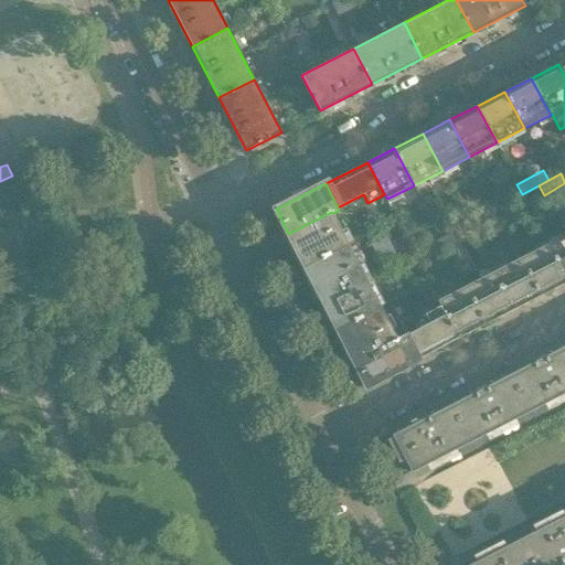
[(331,212),(288,234),(305,265),(348,243),(332,213),(331,212)]
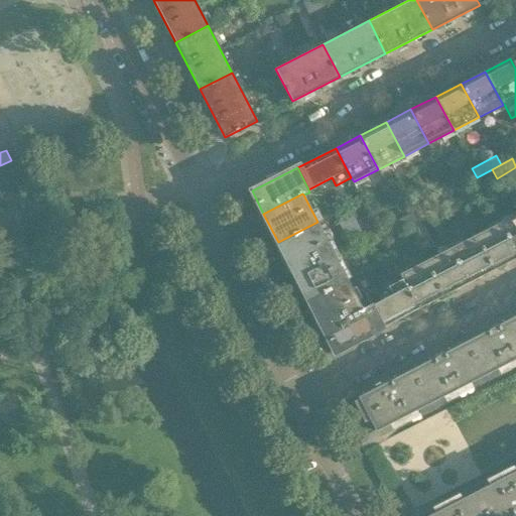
[(406,200),(395,205),(401,217),(403,219),(413,214),(406,200)]
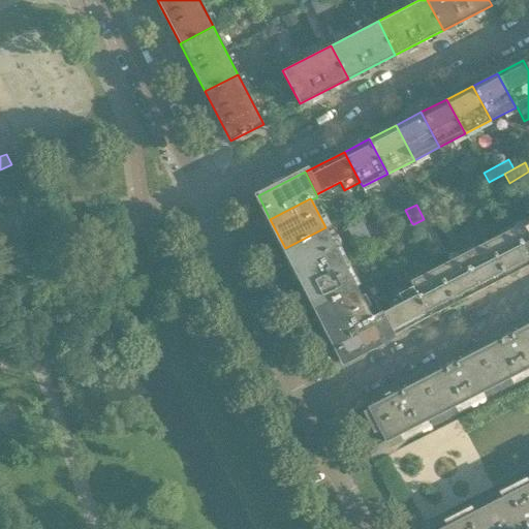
[(411,222),(405,210),(405,209),(380,221),(386,235),(411,222)]
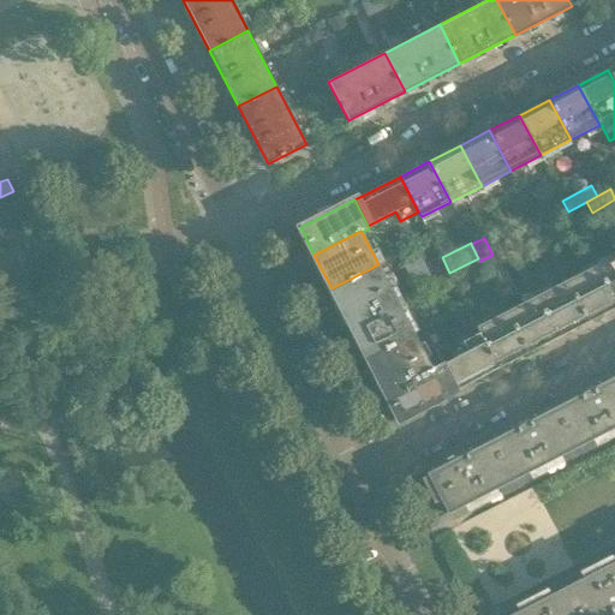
[(497,264),(493,255),(481,261),(466,268),(471,278),(497,264)]
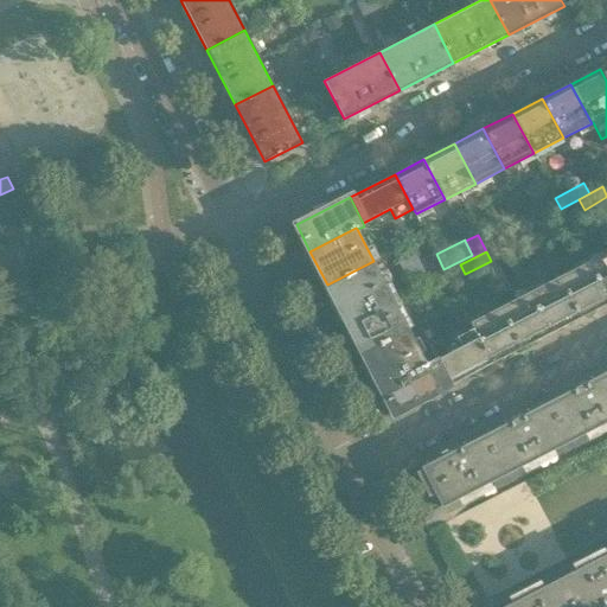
[(606,251),(589,262),(606,296),(606,251)]
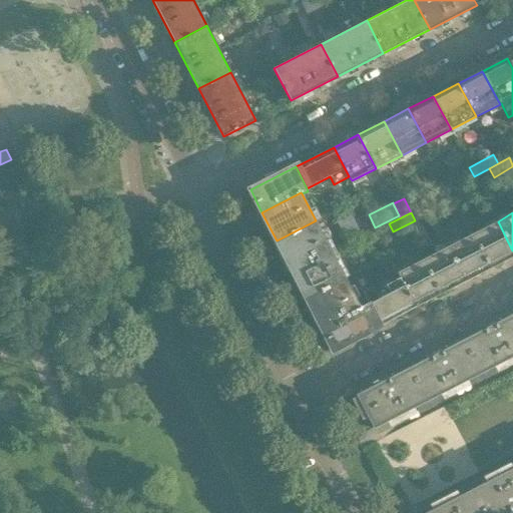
[(316,220),(277,240),(292,270),(331,249),(316,220)]
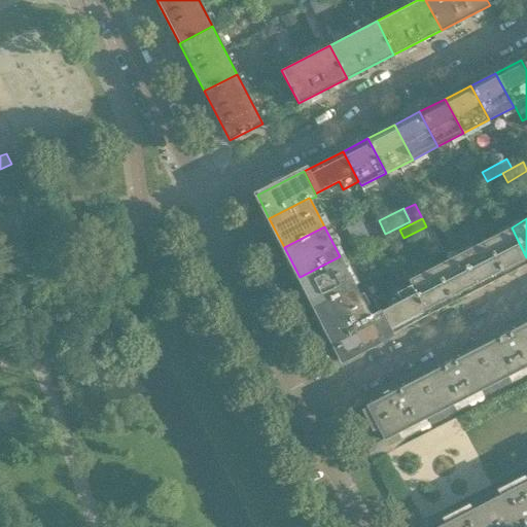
[(526,257),(512,227),(486,240),(504,276),(526,264),(526,257)]
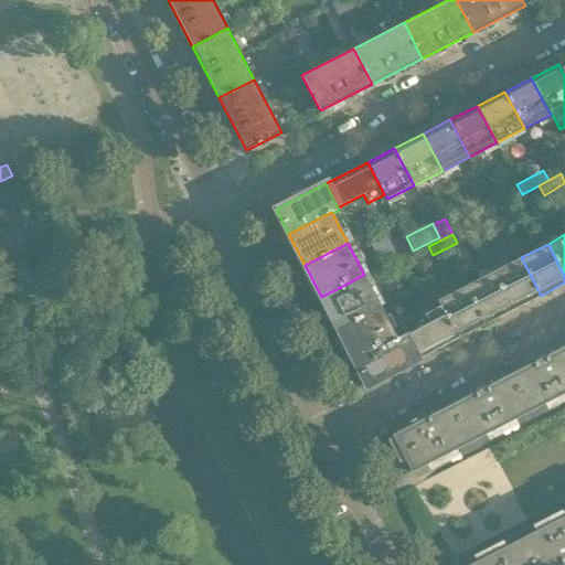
[(521,257),(493,272),(513,310),(541,296),(521,257)]
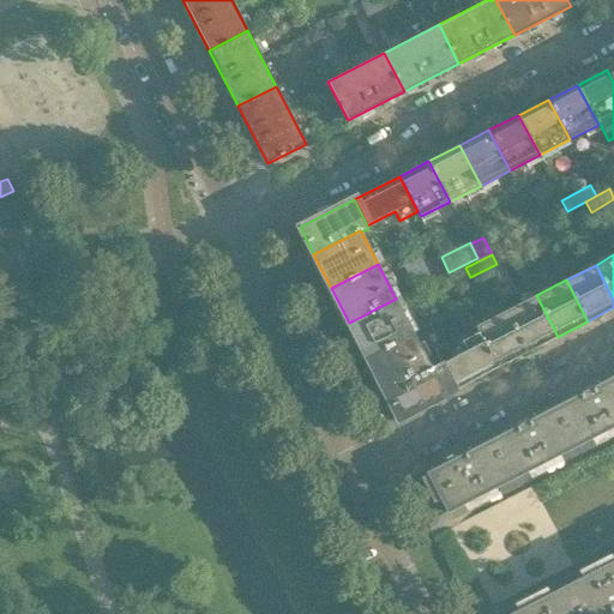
[(536,295),(506,311),(528,353),(558,337),(536,295)]
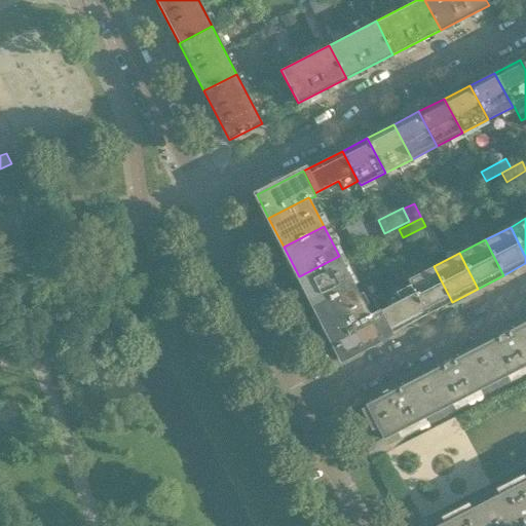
[(339,256),(299,276),(313,305),(353,285),(339,256)]
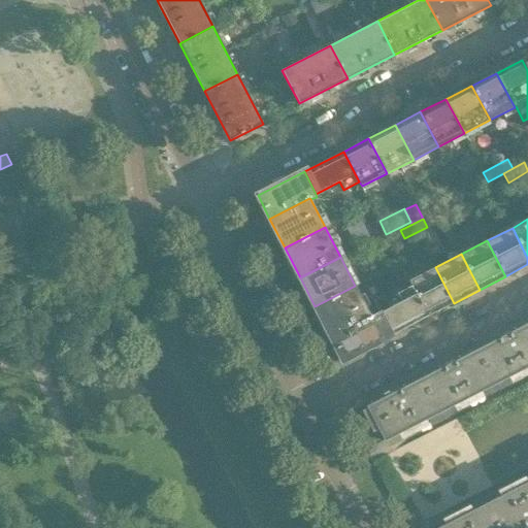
[(410,281),(413,285),(429,317),(454,303),(435,267),(410,281)]
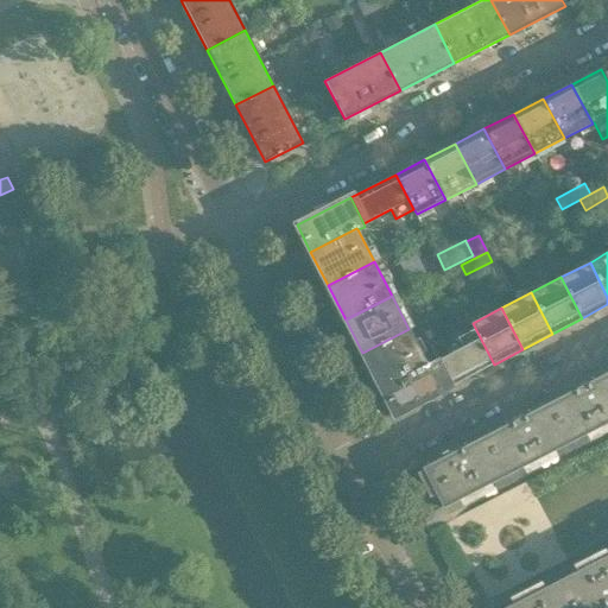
[(494,365),(475,328),(457,336),(463,347),(450,354),(442,340),(430,346),(437,360),(436,361),(449,387),(494,365)]
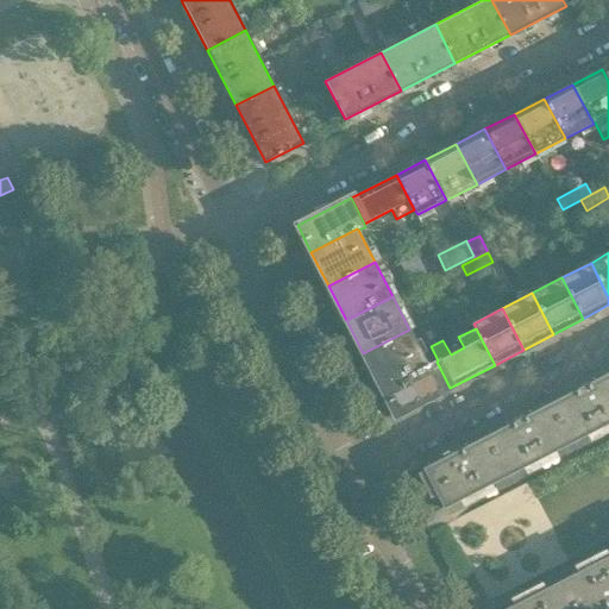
[(409,330),(363,353),(381,388),(427,364),(426,362),(409,330)]
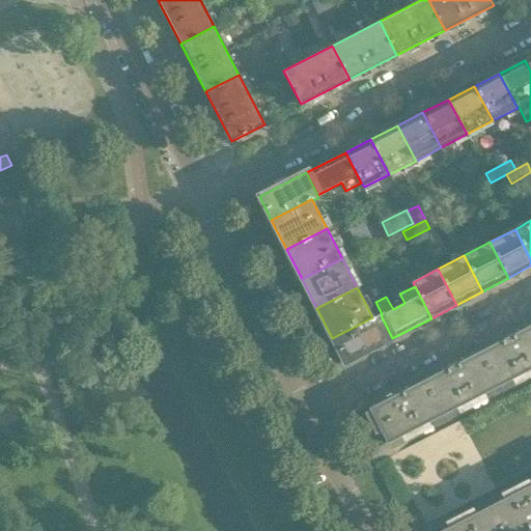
[(372,317),(332,338),(344,363),(392,338),(381,315),(379,312),(371,315),(372,317)]
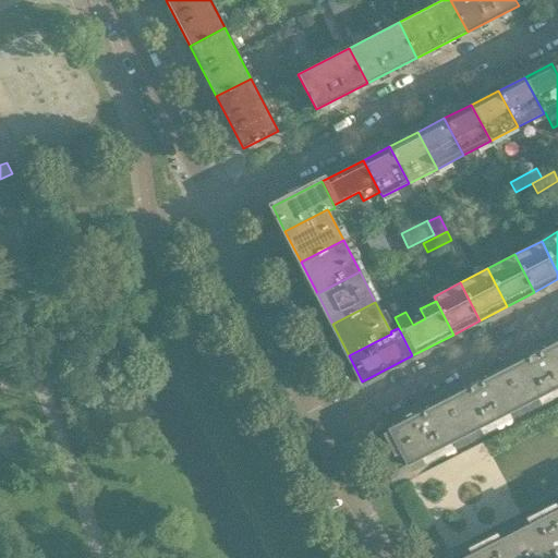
[(557,341),(502,371),(521,407),(557,388),(557,341)]
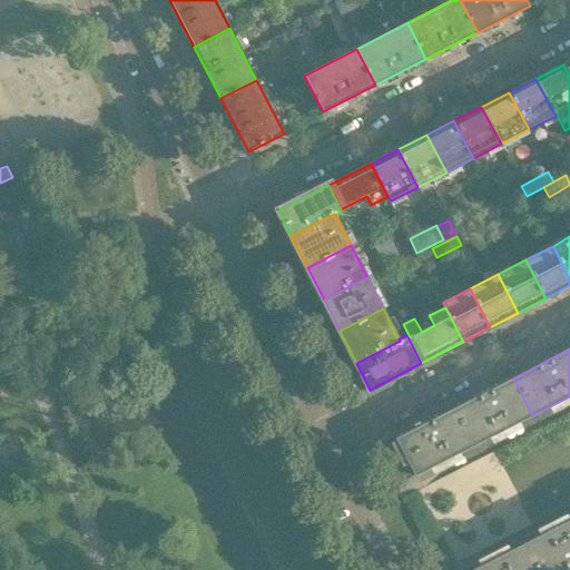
[(513,379),(454,409),(473,446),(532,415),(513,379)]
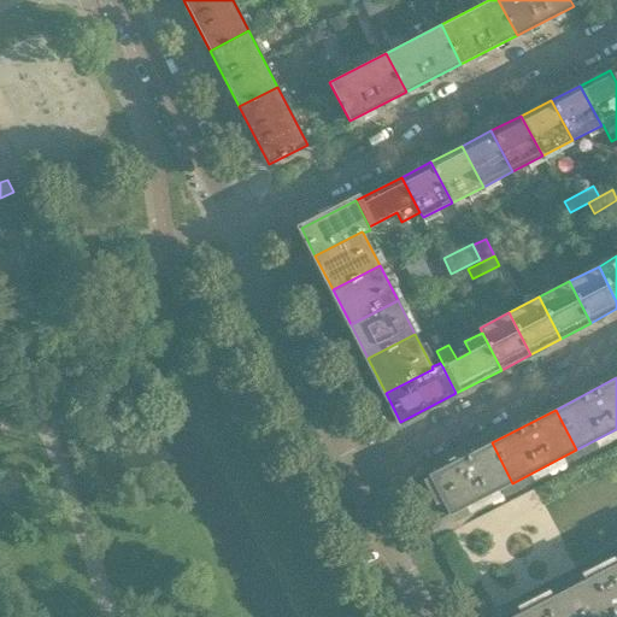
[(492,442),(428,475),(450,516),(512,483),(492,442)]
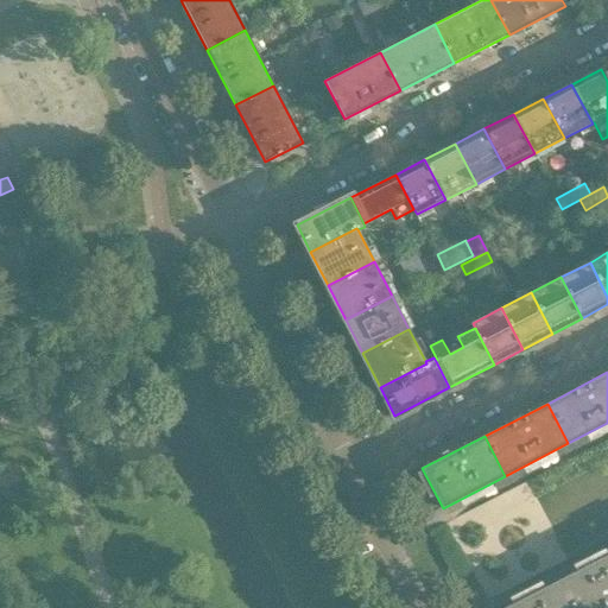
[(607,553),(559,580),(572,607),(603,607),(607,606),(607,553)]
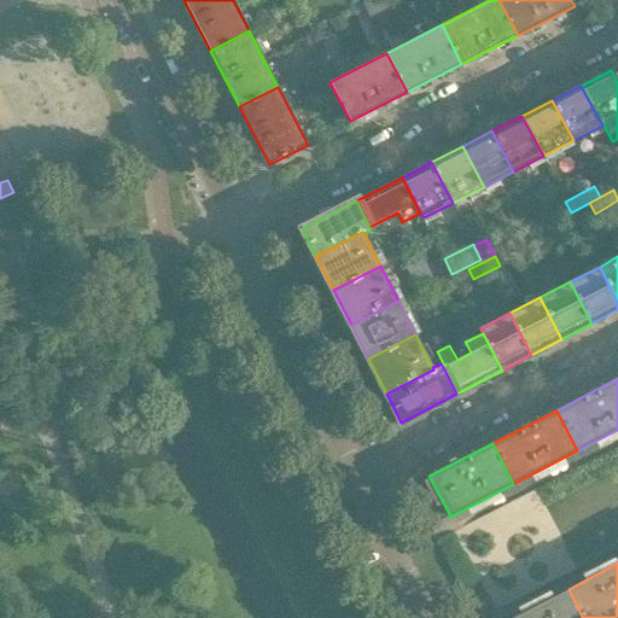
[(582,617),(569,589),(512,617),(582,617)]
